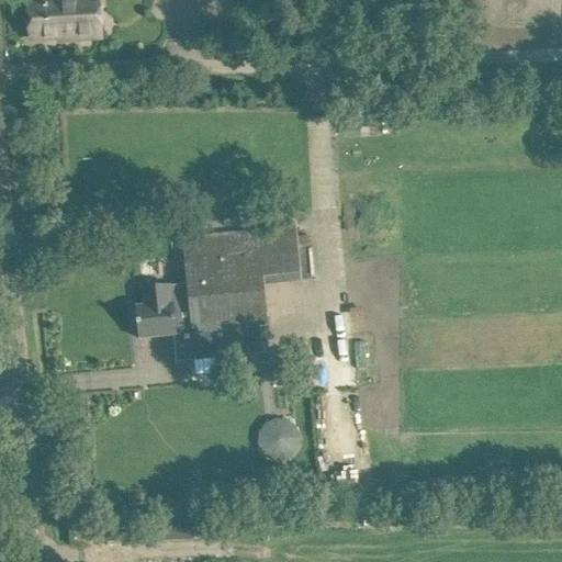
[(31,0),(31,6),(27,6),(30,38),(101,34),(100,1),(57,3),(57,0),(31,0)]
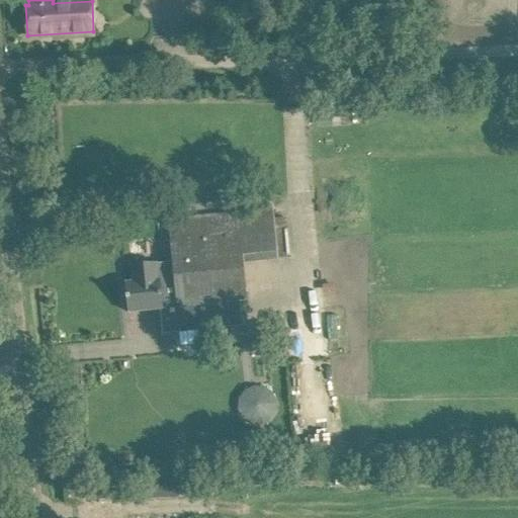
[(369,0),(353,0),(354,12),(369,12),(369,0)]
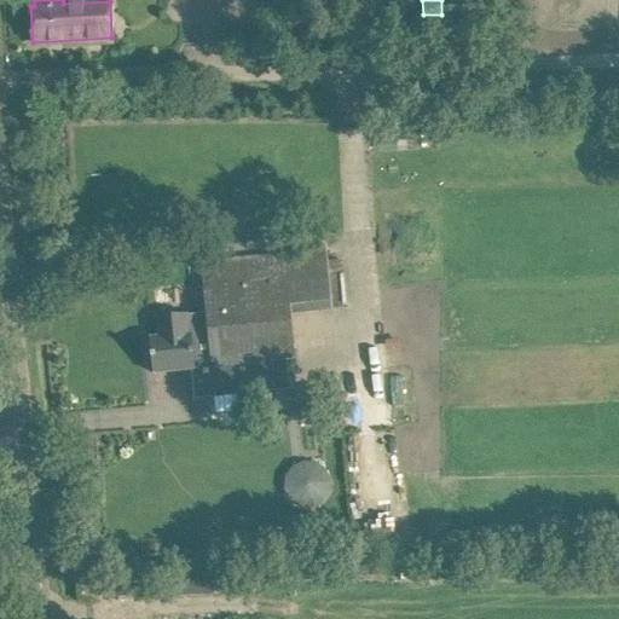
[(395,139),(381,139),(381,151),(395,151),(395,139)]
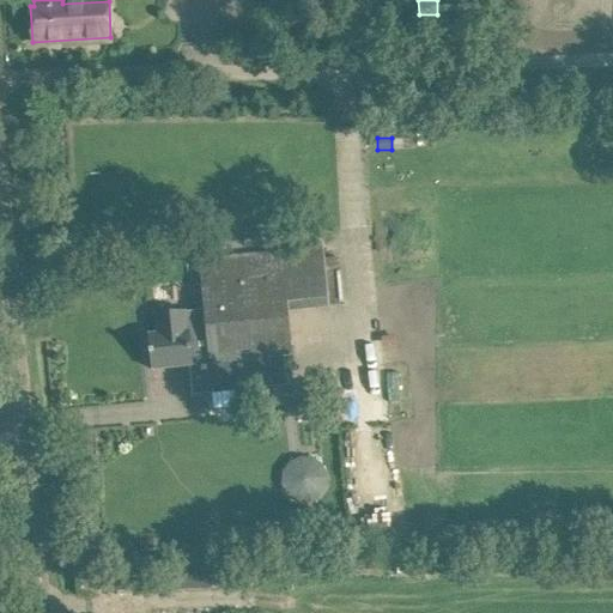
[(223,258),(199,260),(204,311),(210,365),(284,357),(292,356),(289,311),(329,308),(323,248),(223,258)]
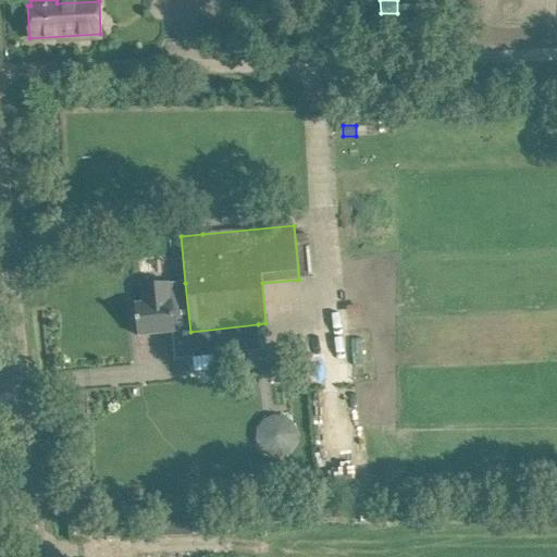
[(143,304),(135,305),(138,336),(172,333),(175,359),(193,358),(193,357),(236,353),(261,350),(258,324),(190,332),(185,283),(169,285),(169,283),(140,285),(143,304)]
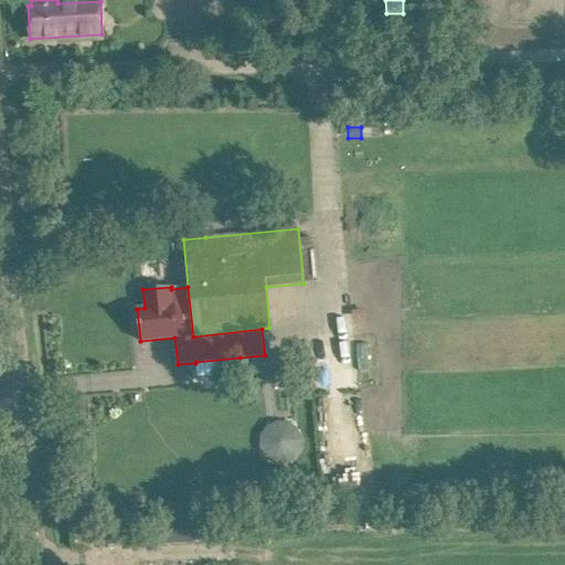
[(299,443),(299,441),(297,434),(292,426),(289,424),(285,422),(277,420),(268,423),(263,427),(260,430),(258,434),(257,441),(258,448),(260,451),(263,456),(269,460),(274,461),(277,462),(285,460),(289,459),(292,456),(297,450),(299,443)]
